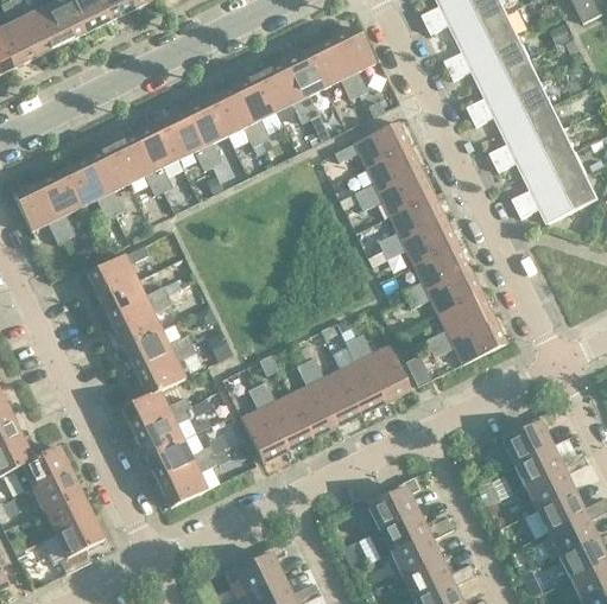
[(37,56),(8,0),(0,5),(10,24),(0,27),(0,43),(12,68),(37,56)]
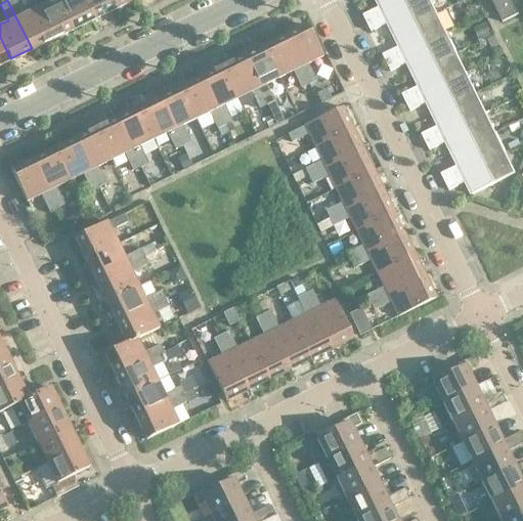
[(7,0),(32,48),(52,38),(37,6),(24,13),(17,0),(7,0)]
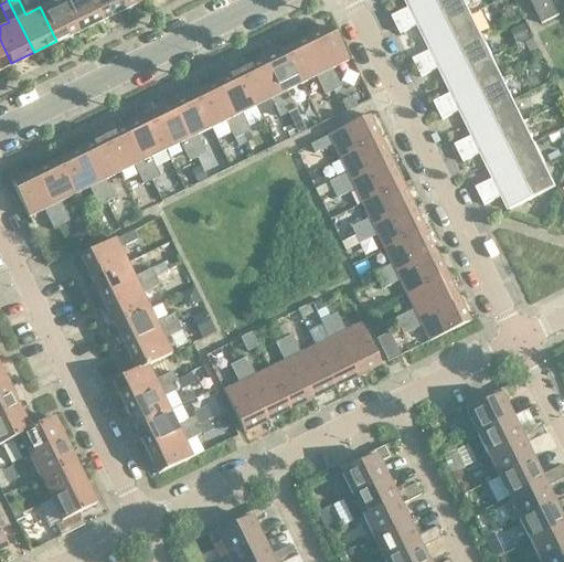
[(80,30),(64,0),(36,0),(40,7),(56,41),(80,30)]
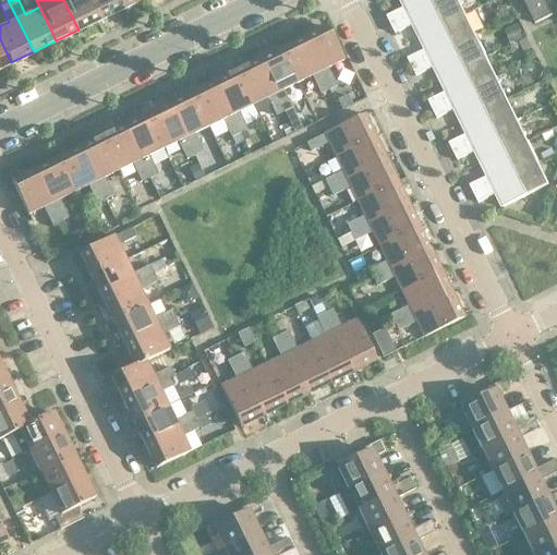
[(63,0),(79,29),(100,19),(91,0),(63,0)]
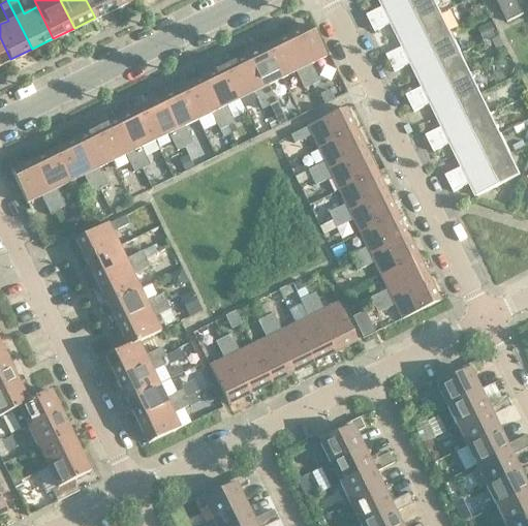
[(117,7),(113,0),(86,0),(95,18),(117,7)]
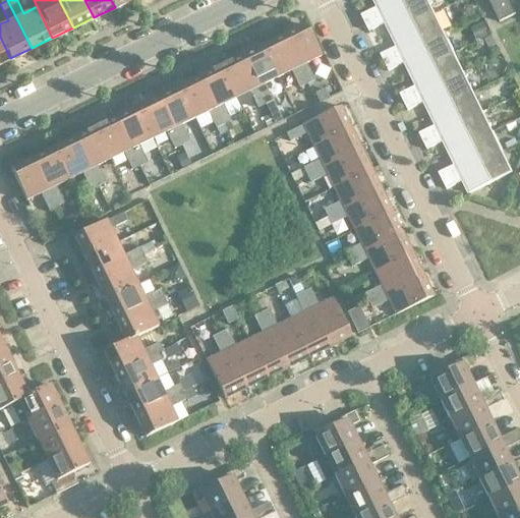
[(361,13),(365,20),(407,0),(376,0),(378,5),(361,13)]
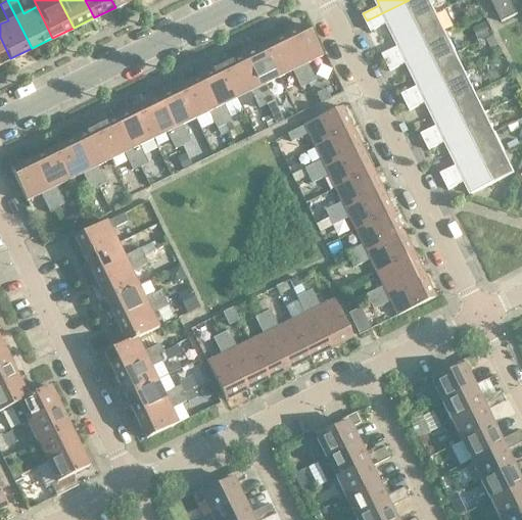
[(436,11),(430,0),(409,0),(367,20),(371,29),(387,20),(392,33),(436,11)]
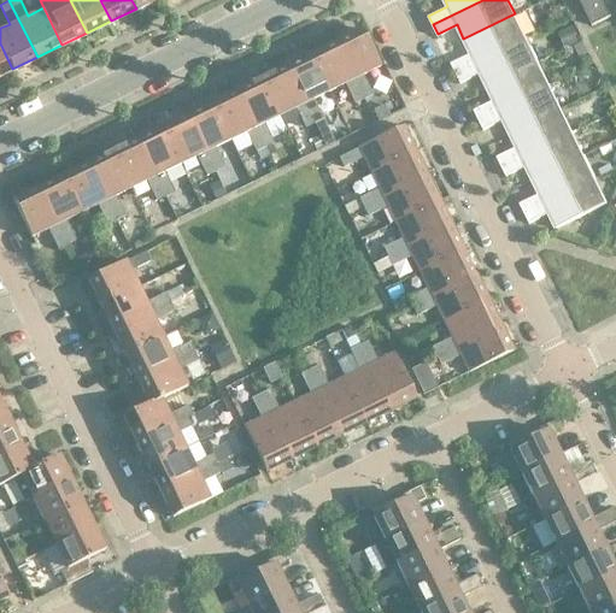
[(580,0),(592,23),(611,13),(604,0),(580,0)]
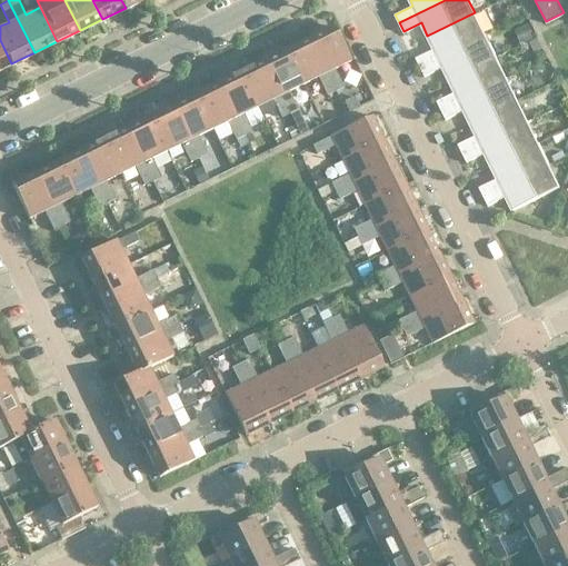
[(486,33),(475,12),(427,36),(434,49),(416,57),(420,66),(486,33)]
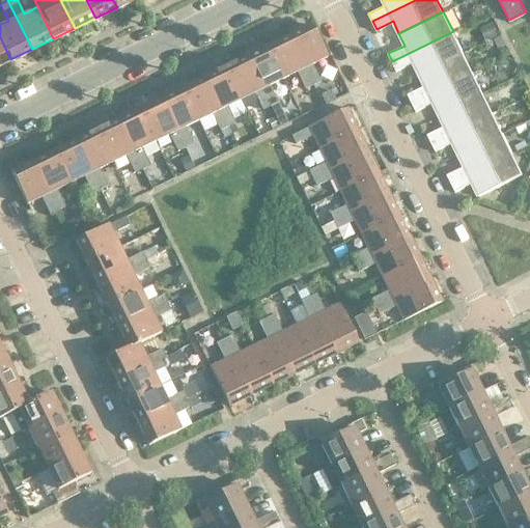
[(495,19),(481,25),(489,38),(501,32),(495,19)]
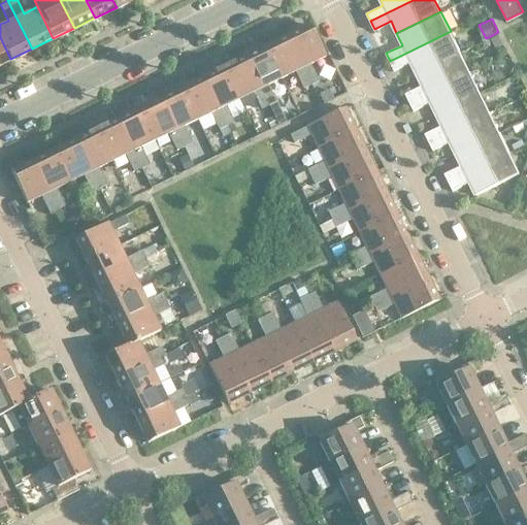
[(325,55),(308,23),(287,34),(310,83),(319,78),(309,62),(325,55)]
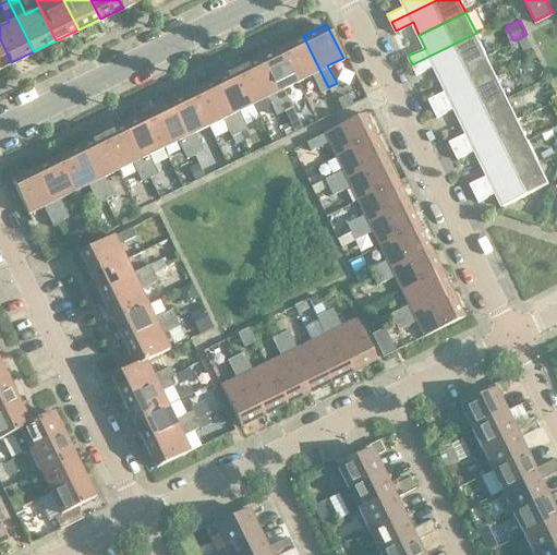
[(486,55),(476,33),(412,64),(416,73),(434,64),(439,77),(486,55)]
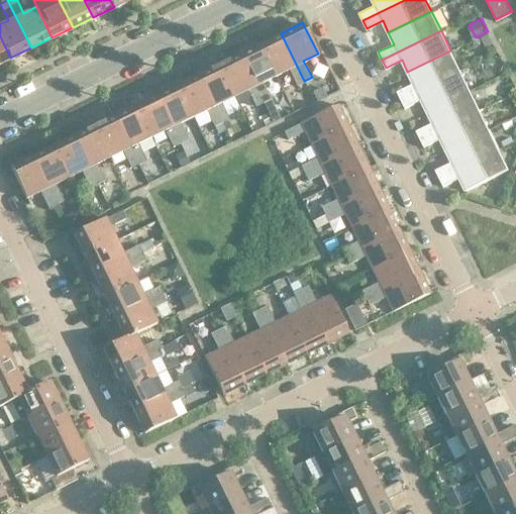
[(489,32),(481,36),(486,46),(494,42),(489,32)]
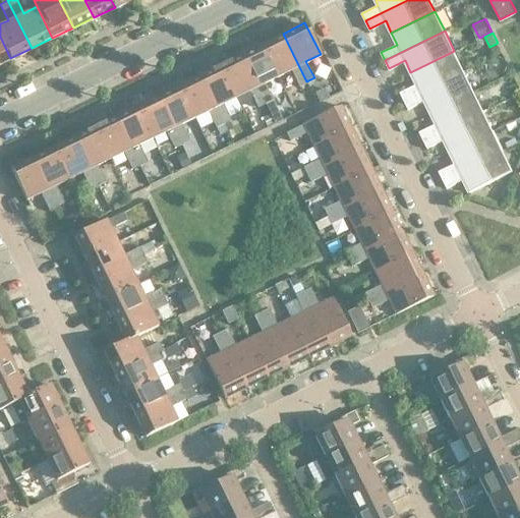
[(306,81),(283,34),(262,44),(278,75),(291,68),(299,85),(306,81)]
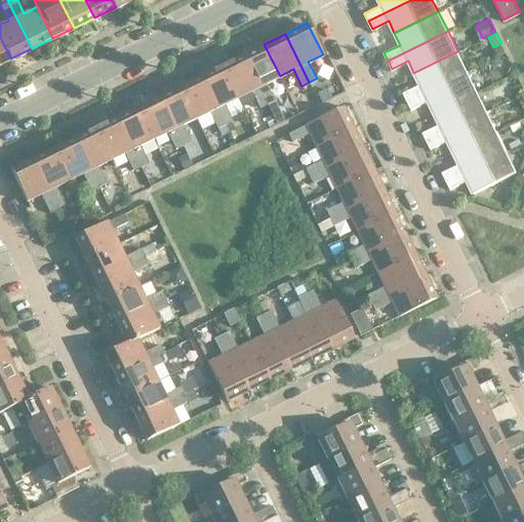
[(0,64),(10,58),(0,37),(0,64)]
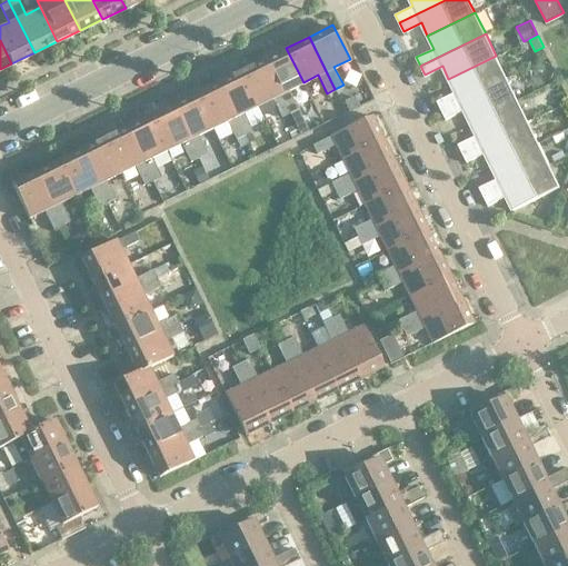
[(304,82),(286,48),(263,59),(289,111),(298,107),(289,89),(304,82)]
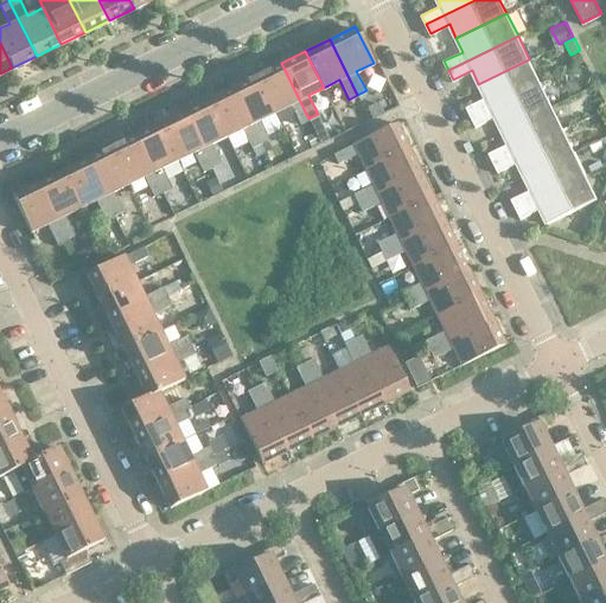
[(541,82),(529,59),(478,84),(485,97),(466,107),(471,116),(541,82)]
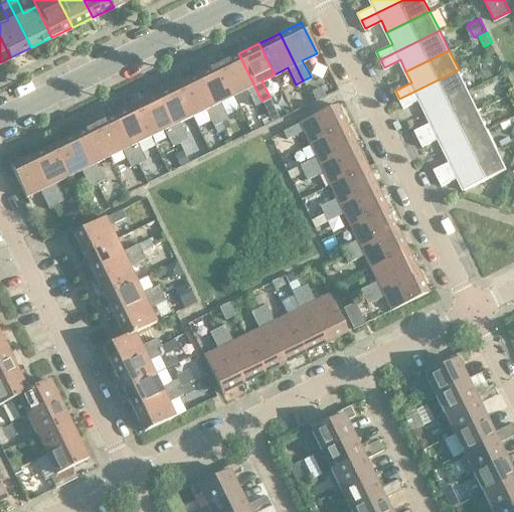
[(262,101),(238,53),(218,63),(233,95),(246,88),(254,105),(262,101)]
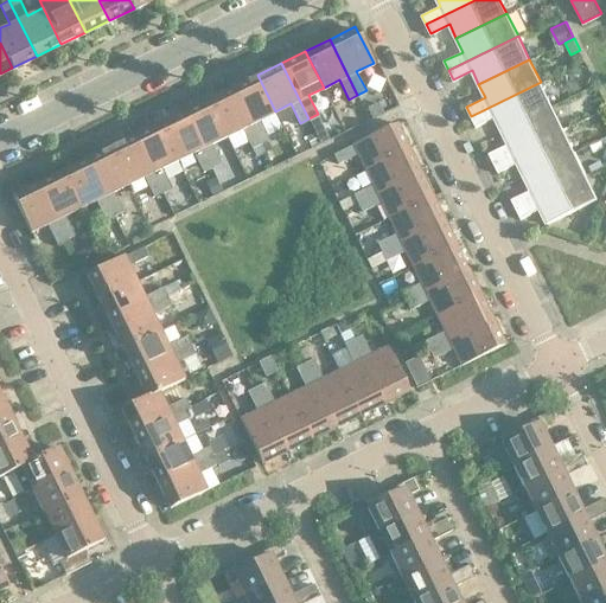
[(275,111),(257,75),(233,87),(260,142),(269,138),(260,119),(275,111)]
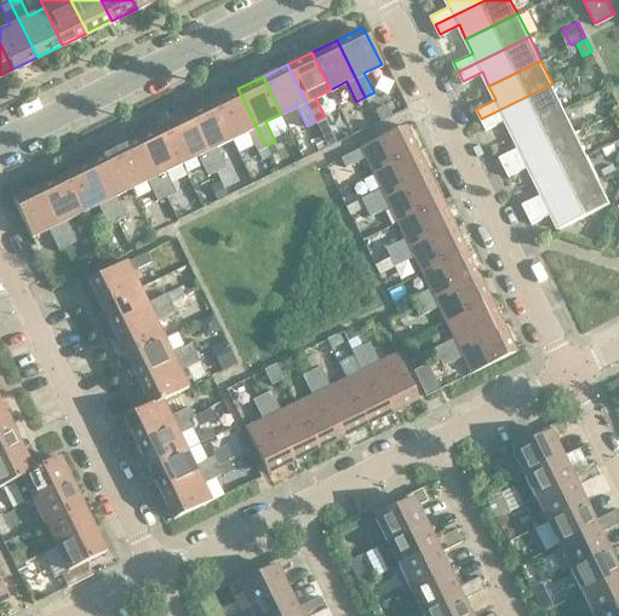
[(563,108),(552,84),(481,119),(486,128),(505,119),(513,133),(563,108)]
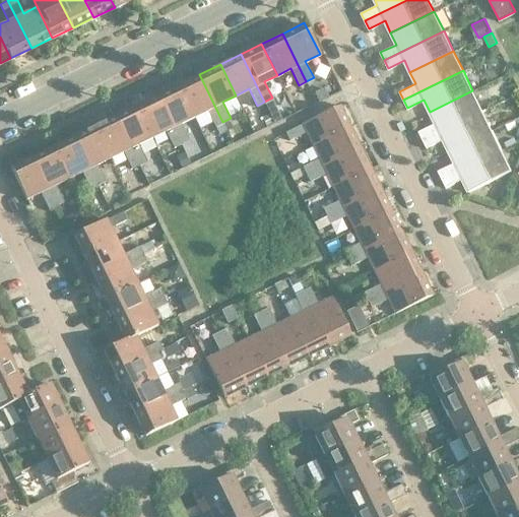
[(222,122),(199,74),(179,84),(194,116),(207,109),(215,126),(222,122)]
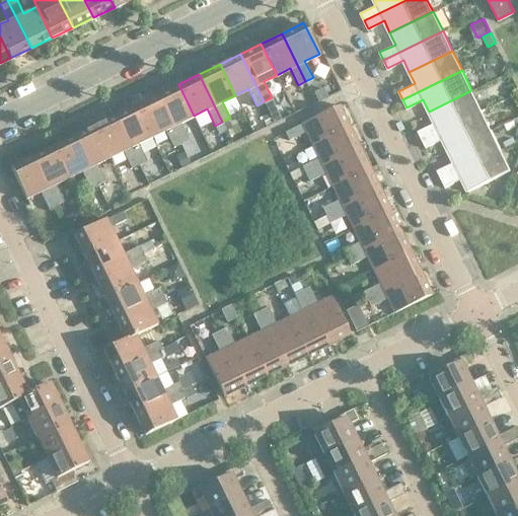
[(194,116),(178,84),(157,94),(180,142),(189,139),(180,122),(194,116)]
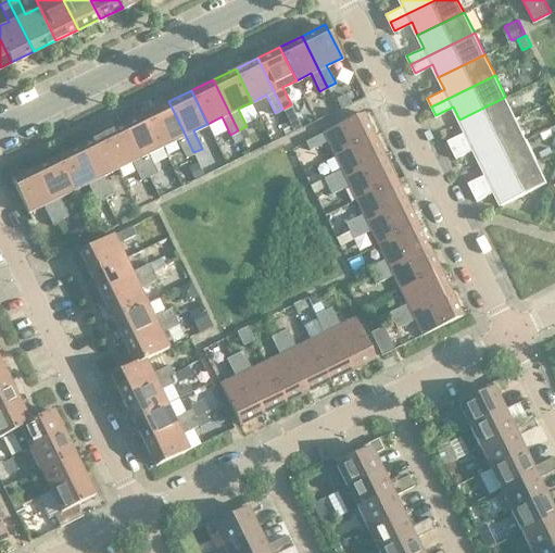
[(348,90),(337,96),(342,107),(353,101),(348,90)]
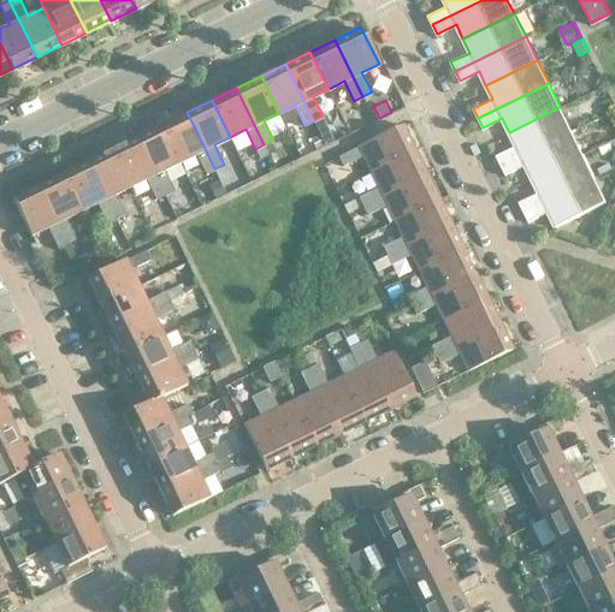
[(572,130),(560,107),(509,132),(515,146),(496,155),(501,165),(572,130)]
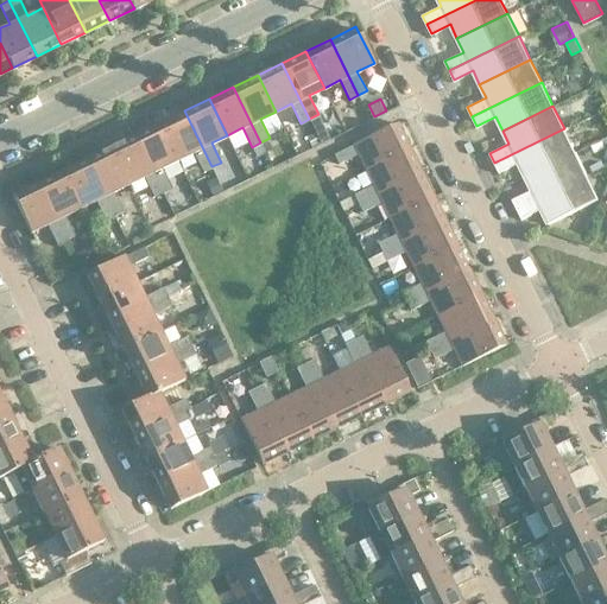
[(212,166),(184,110),(159,122),(178,159),(194,151),(203,171),(212,166)]
